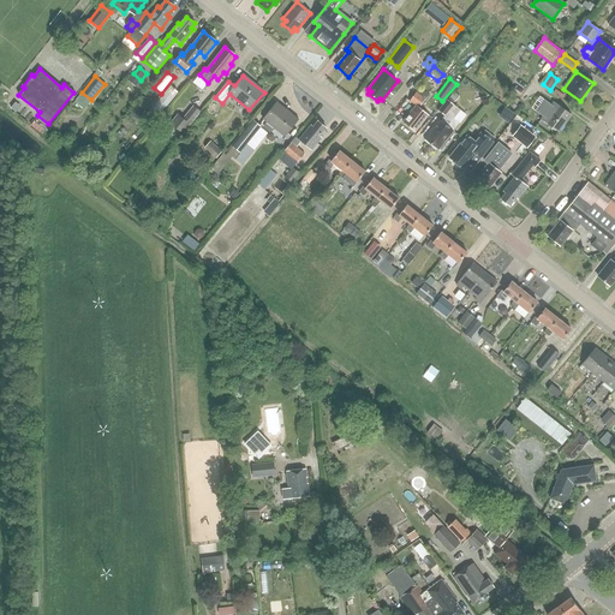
[(428,95),(419,88),(410,101),(416,106),(402,121),(415,131),(423,120),(424,121),(429,115),(418,107),(424,100),(428,95)]
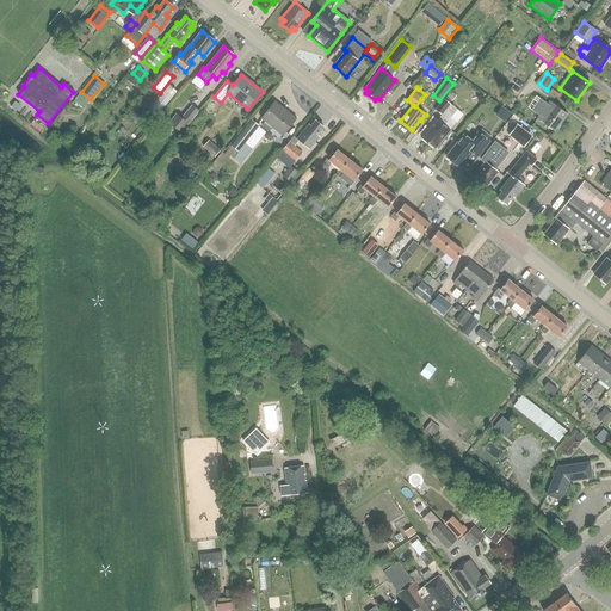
[(167,105),(177,93),(171,88),(161,99),(167,105)]
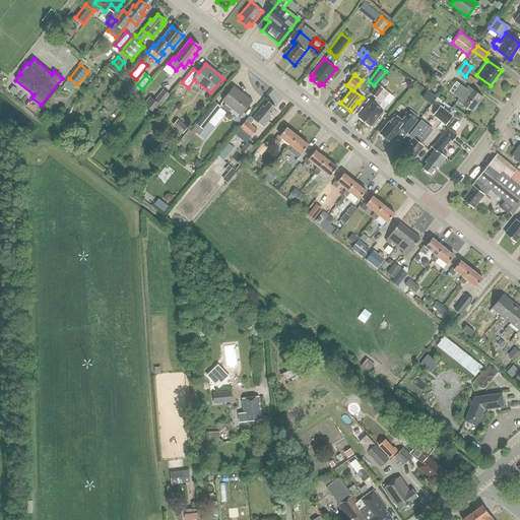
[(378,82),(384,86),(388,81),(383,77),(378,82)]
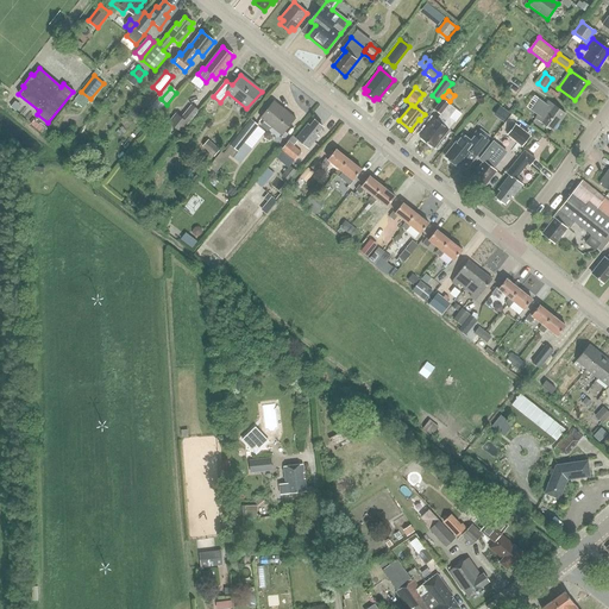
[(81,92),(73,101),(82,110),(90,99),(81,92)]
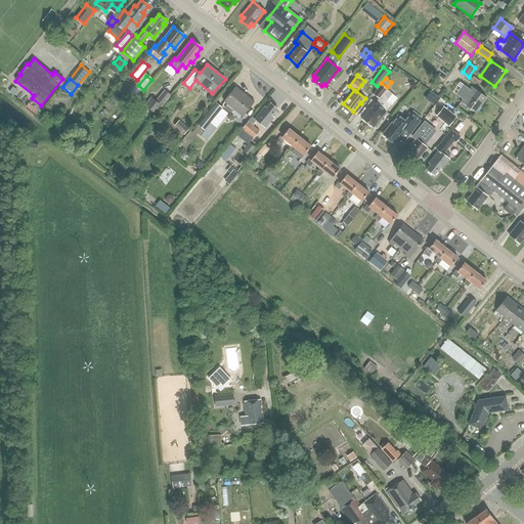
[(374,127),(385,112),(391,105),(386,100),(391,94),(380,85),(373,94),(378,98),(375,103),(374,102),(361,118),(374,127)]
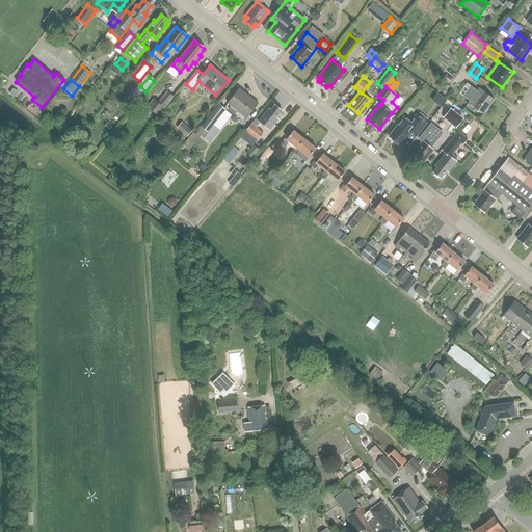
[(470,86),(462,96),(470,101),(468,104),(482,114),(494,100),(479,88),(477,90),(470,86)]
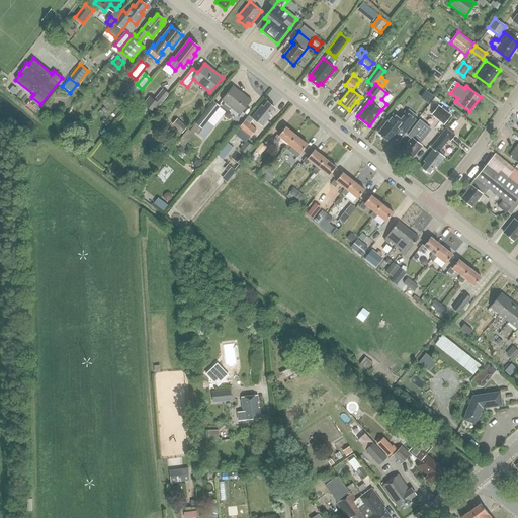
[(225,103),(222,107),(228,112),(231,107),(241,115),(252,101),(233,86),(222,100),(225,103)]
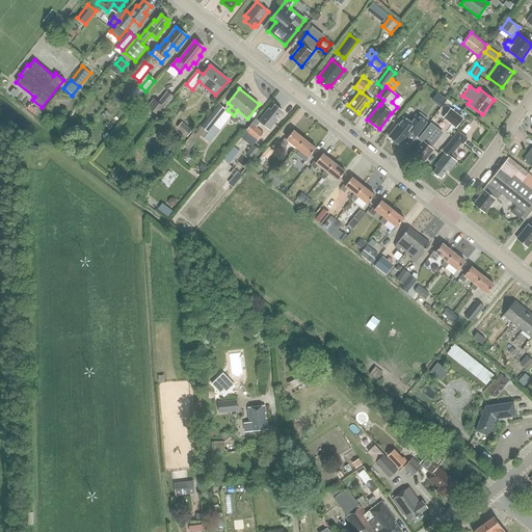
[(158,116),(174,98),(174,97),(167,92),(167,91),(159,102),(158,103),(155,101),(154,99),(147,107),(149,109),(158,116)]
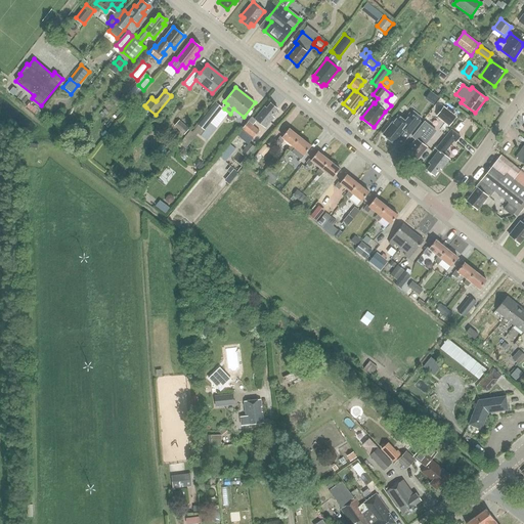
[(431,91),(427,97),(435,103),(439,97),(431,91)]
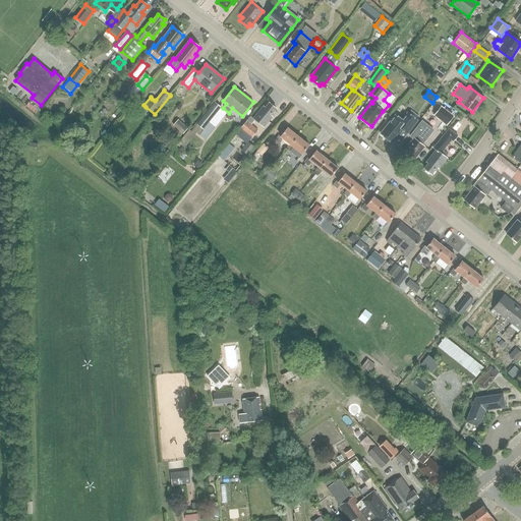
[(39,108),(35,108),(30,103),(26,106),(36,114),(39,110),(39,108)]
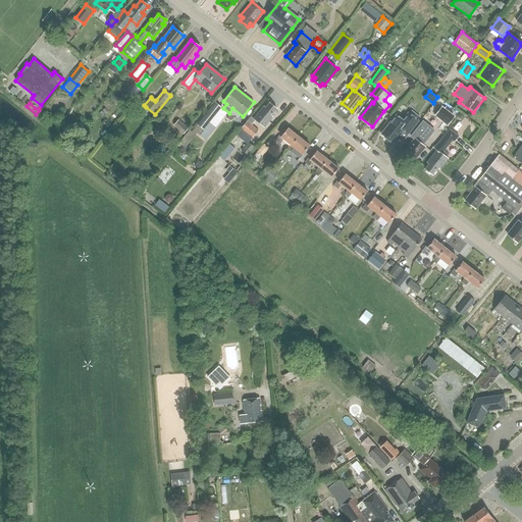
[(215,103),(193,129),(198,133),(199,134),(204,127),(209,121),(220,107),(215,103)]
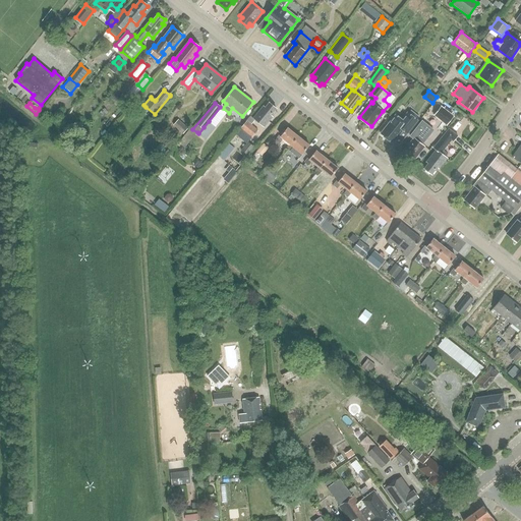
[(274,115),(272,114),(276,109),(269,104),(266,108),(264,107),(253,119),(264,127),(274,115)]
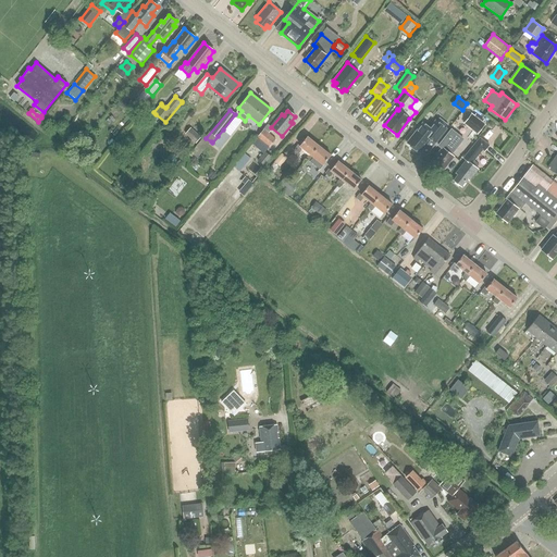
[(483,123),(484,121),(475,114),(474,116),(472,114),(463,124),(478,135),(485,125),(484,124),(483,123)]
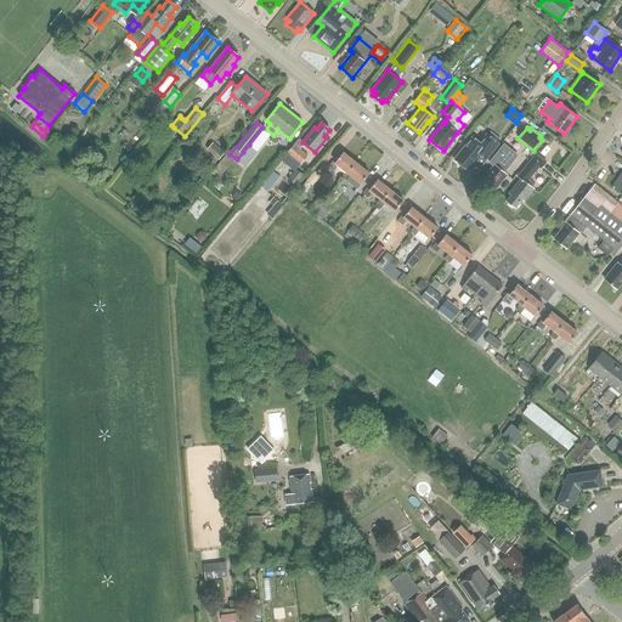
[(491,133),(488,136),(487,135),(480,143),(473,137),(454,160),(468,171),(481,156),(486,160),(498,145),(498,143),(501,141),(491,133)]
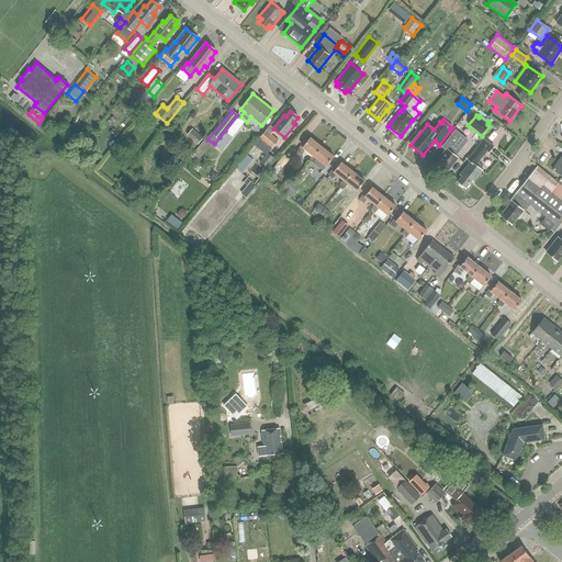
[(273,130),(269,126),(259,138),(271,148),(278,141),(270,135),(273,130)]
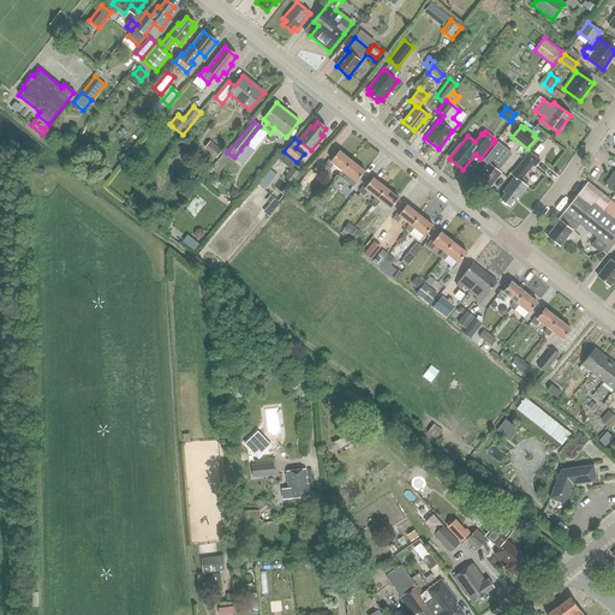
[(204,148),(215,159),(222,151),(210,141),(204,148)]
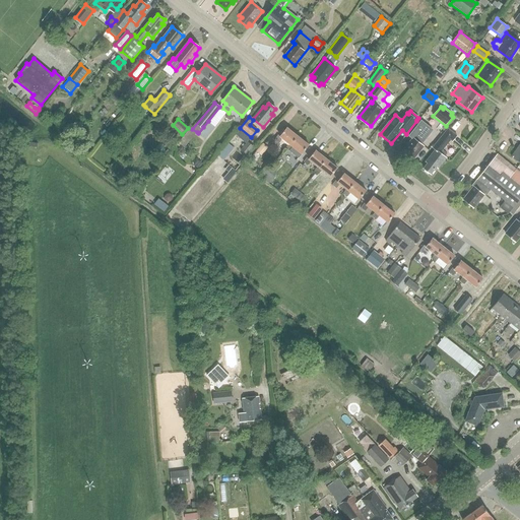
[(203,127),(198,133),(204,138),(214,126),(208,121),(203,127)]
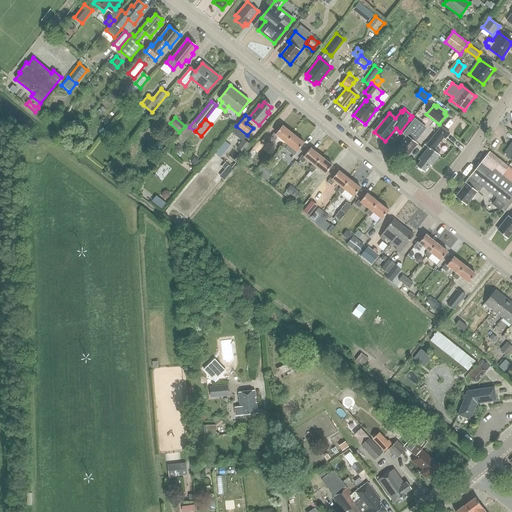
[(419,144),(417,143),(427,130),(415,121),(403,136),(405,138),(396,149),(407,159),(419,144)]
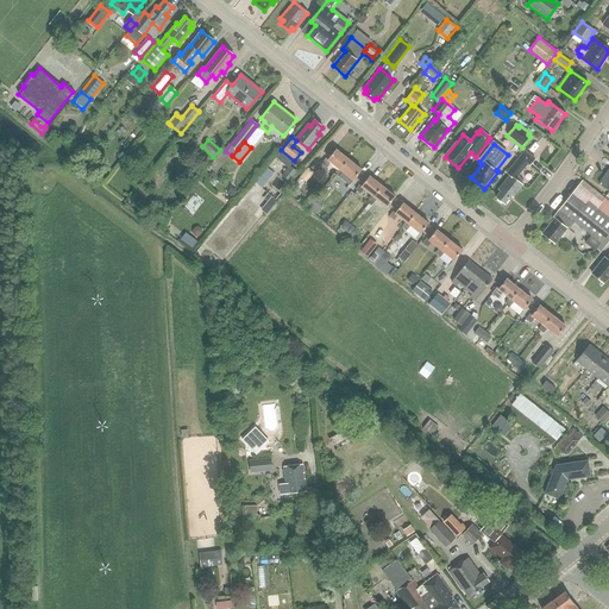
[(512,151),(500,167),(506,171),(522,150),(516,145),(516,146),(514,144),(510,150),(512,151)]
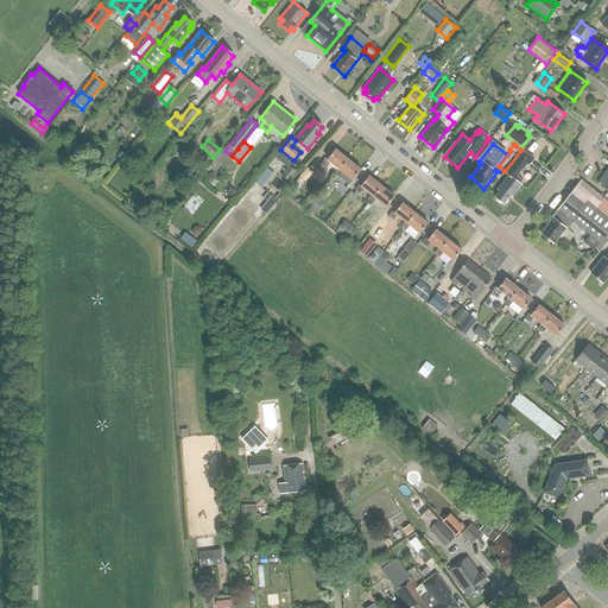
[(325,159),(322,163),(325,166),(329,162),(337,169),(340,170),(348,160),(335,150),(327,160),(325,159)]
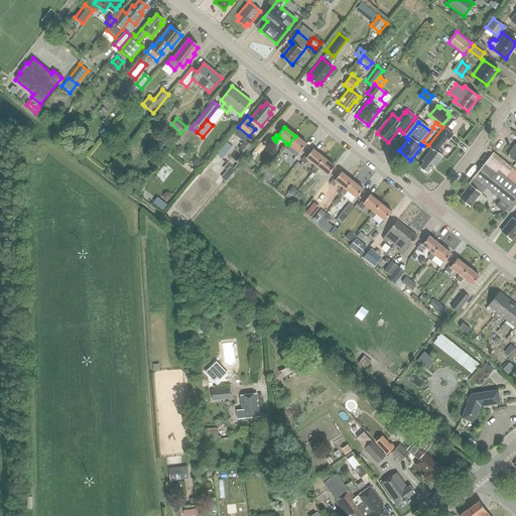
[(437,148),(445,138),(448,140),(453,135),(444,129),(429,147),(432,149),(422,161),(424,162),(420,167),(427,173),(432,166),(434,167),(443,157),(441,155),(443,152),(437,148)]
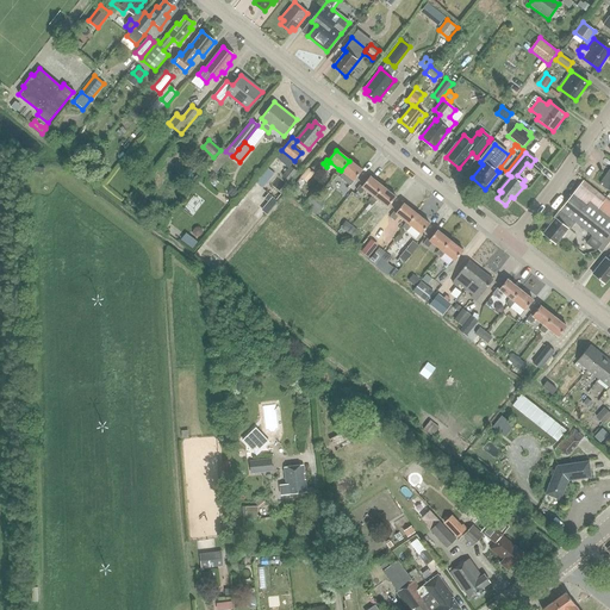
[(338,169),(335,174),(350,186),(362,170),(349,161),(341,170),(338,169)]
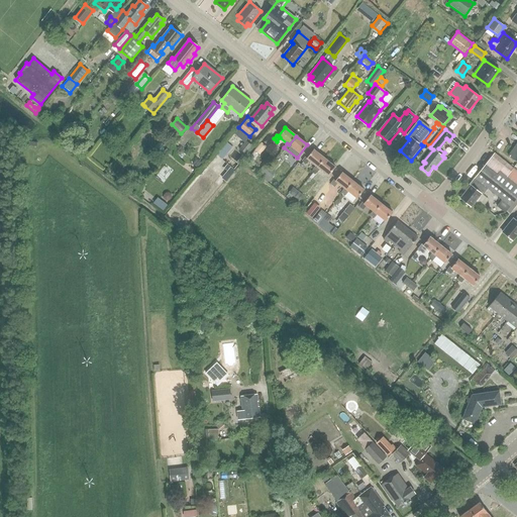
[(251,145),(244,140),(238,148),(245,153),(251,145)]
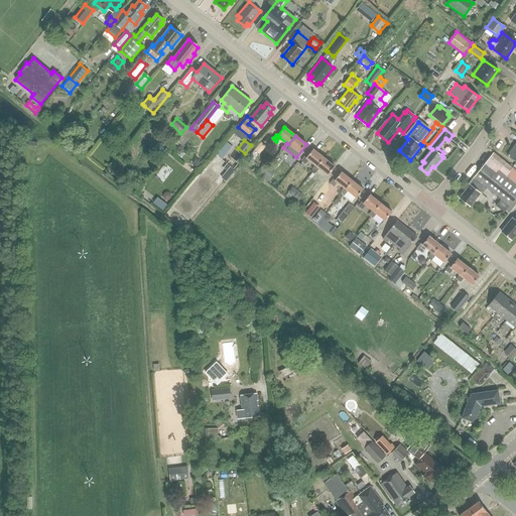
[(158,142),(153,149),(158,153),(163,145),(158,142)]
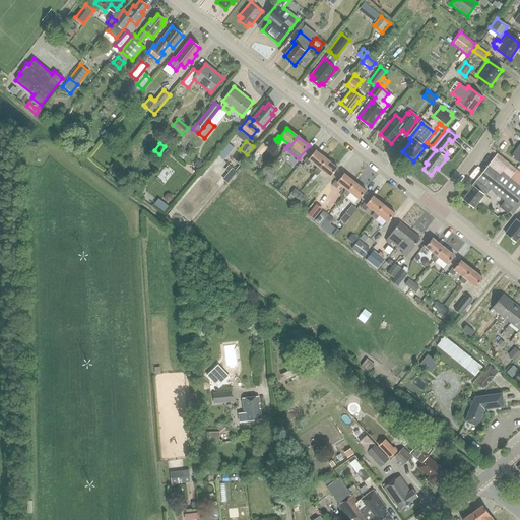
[(267,147),(262,143),(255,151),(260,155),(267,147)]
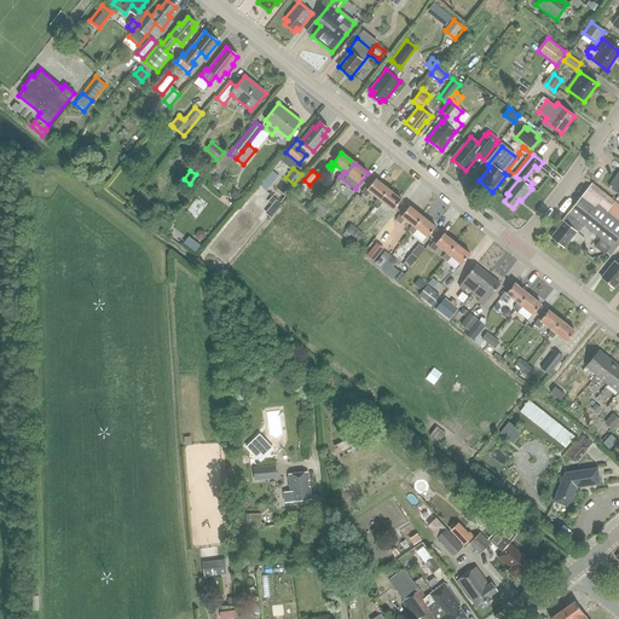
[(266,191),(278,177),(272,172),(260,186),(266,191)]
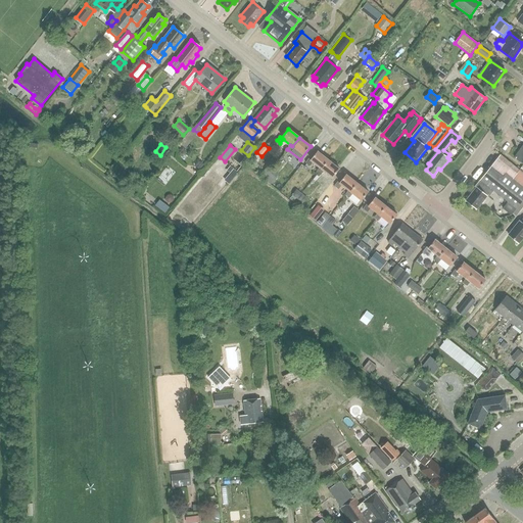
[(522,145),(514,158),(522,164),(522,145)]
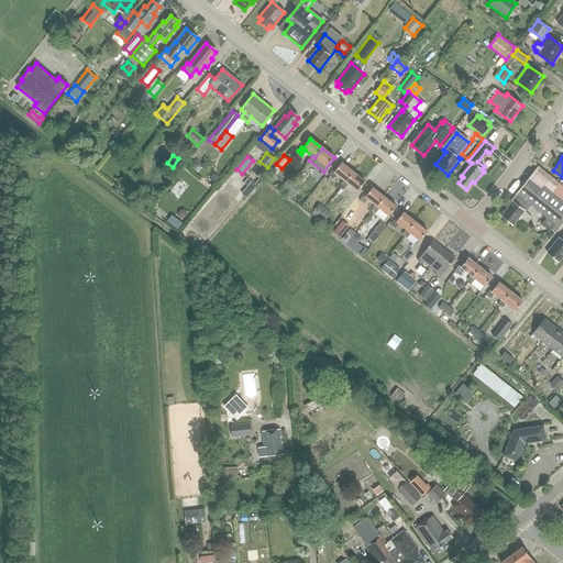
[(337,175),(344,181),(345,183),(353,173),(342,163),(334,173),(332,172),(329,176),(333,179),(337,175)]
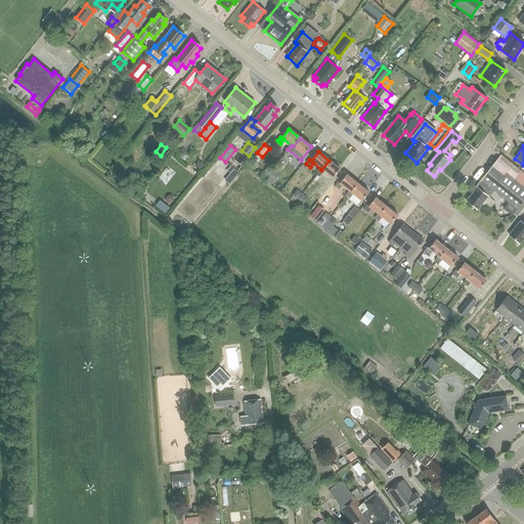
[(523,173),(500,155),(493,164),(475,187),(477,188),(466,202),(477,210),(487,197),(489,198),(494,191),(508,203),(503,209),(512,216),(513,214),(523,200),(523,173)]
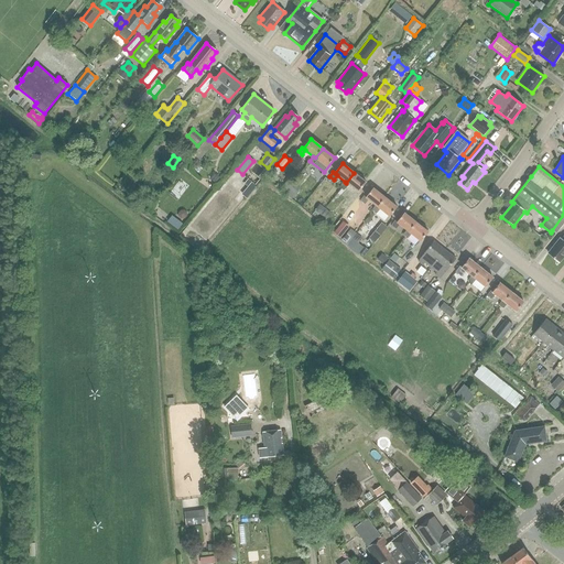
[(346,183),(345,182),(342,185),(345,188),(348,185),(358,193),(366,183),(354,173),(346,183)]
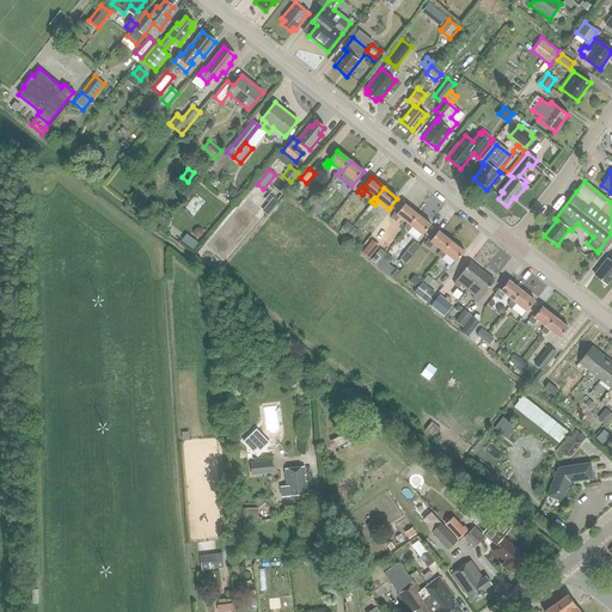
[(150,197),(139,189),(129,202),(139,210),(150,197)]
